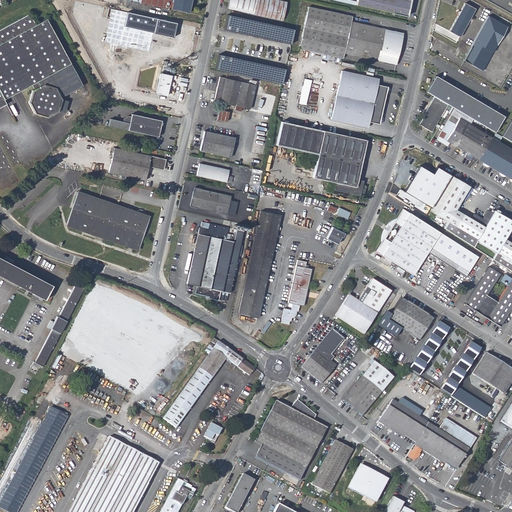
[(140,0),(140,2),(163,7),(162,10),(168,11),(169,8),(189,13),(191,0),(140,0)]
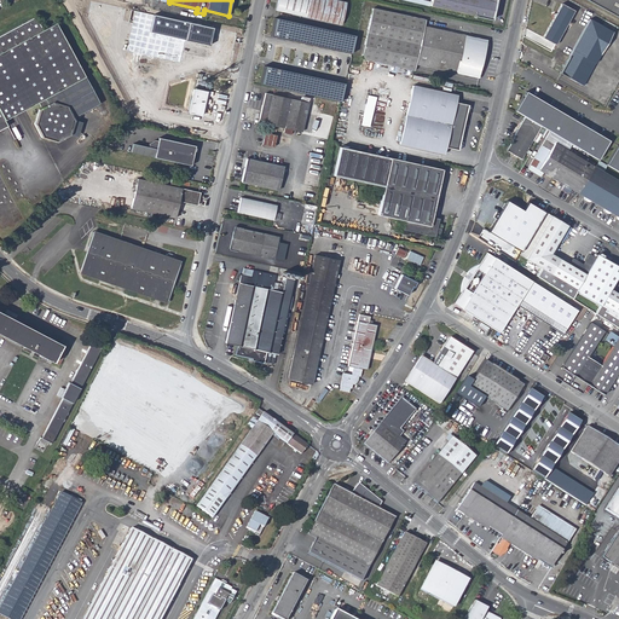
[(277,0),(276,10),(341,24),(346,3),(336,0),(277,0)]
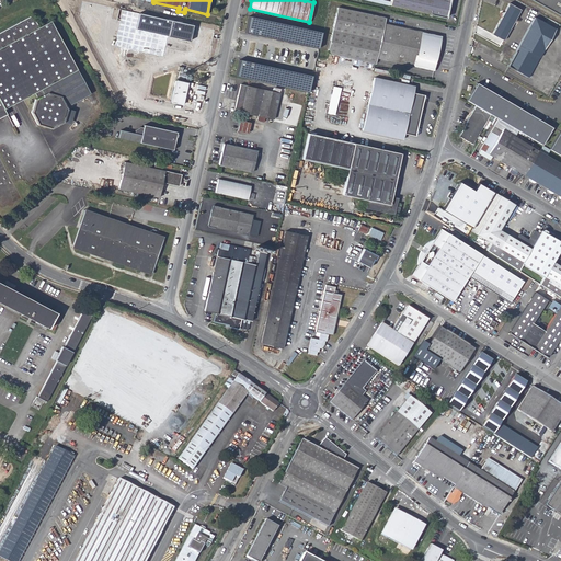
[(389,0),(389,4),(445,18),(449,0),(389,0)]
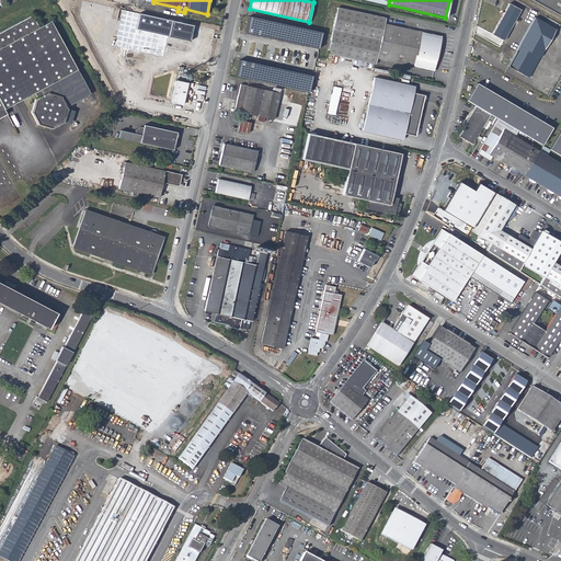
[(560,0),(530,0),(560,16),(560,0)]
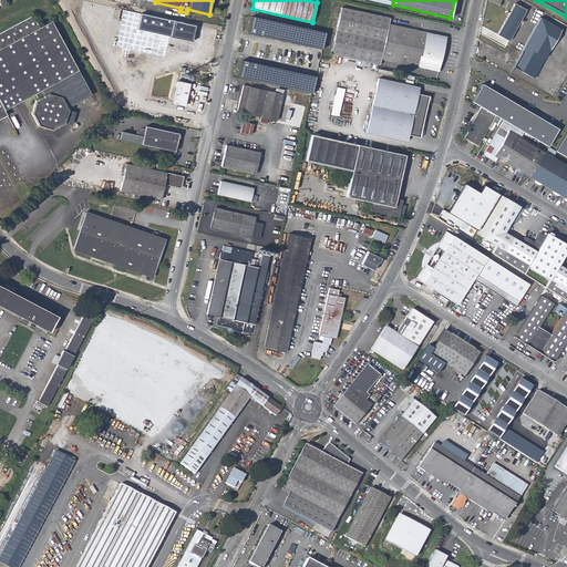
[(497,34),(509,41),(526,10),(514,3),(511,10),(505,11),(506,18),(497,34)]
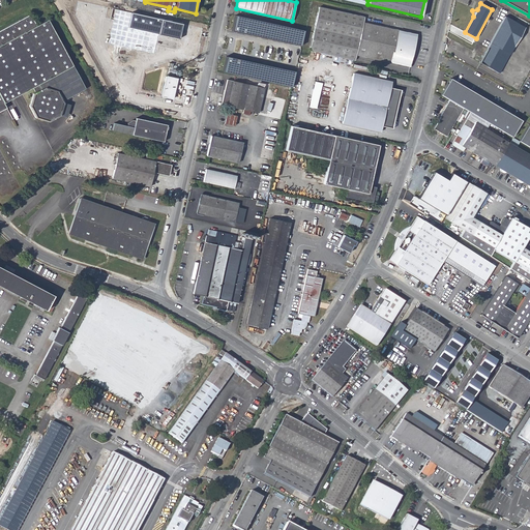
[(356,55),(410,66),(416,35),(363,23),(364,18),(319,7),(308,50),(355,60),(356,55)]
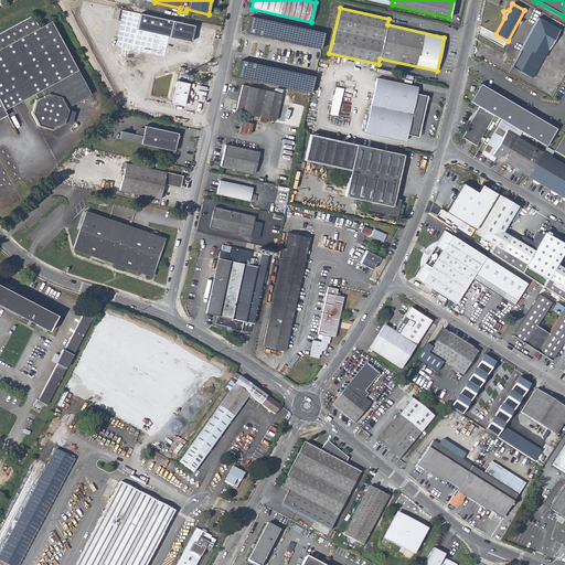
[(0,118),(2,117),(0,114),(0,110),(3,109),(34,93),(36,98),(33,100),(30,113),(38,126),(51,130),(63,124),(68,109),(67,107),(62,98),(48,93),(44,94),(41,89),(54,82),(76,70),(50,20),(38,27),(32,14),(0,32),(0,118)]
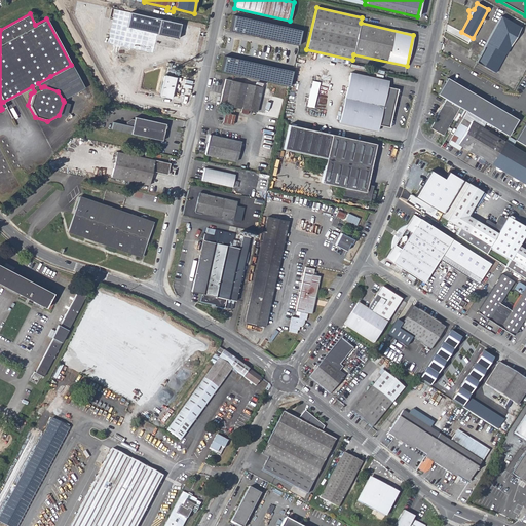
[(233,15),(229,31),(299,46),(302,31),(233,15)]
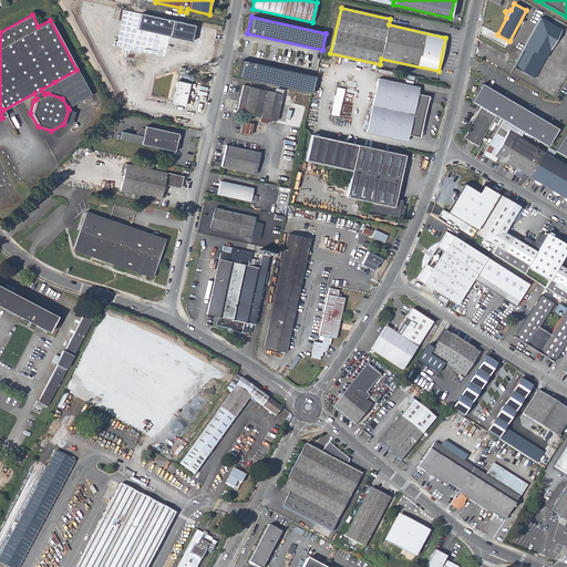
[(514,66),(534,79),(562,30),(540,18),(514,66)]
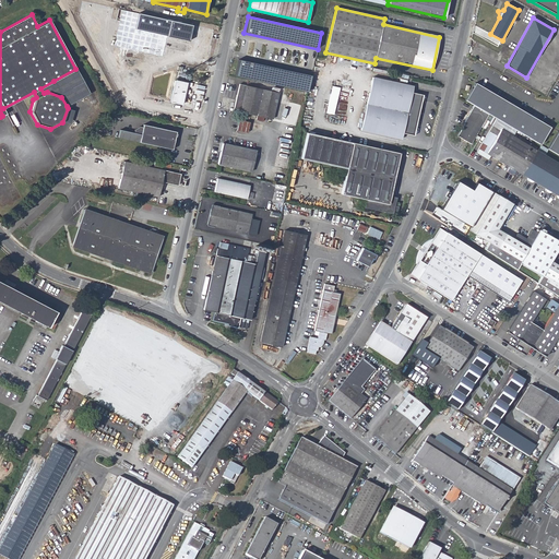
[(235,75),(309,92),(312,75),(238,59),(235,75)]
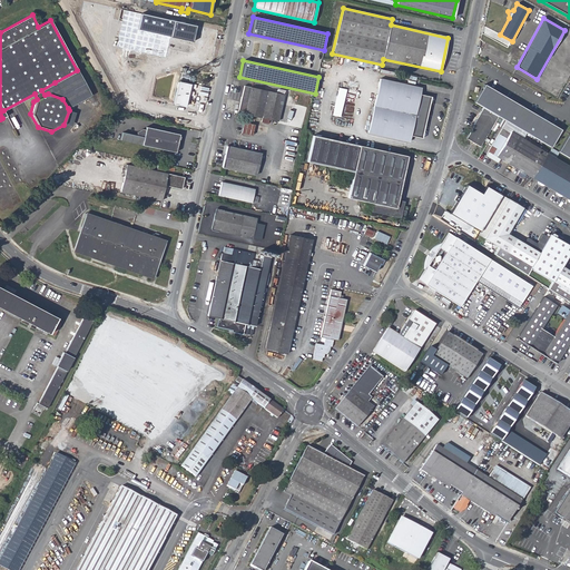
[(138,67),(138,68),(137,71),(133,94),(186,106),(190,85),(178,82),(179,77),(138,67)]
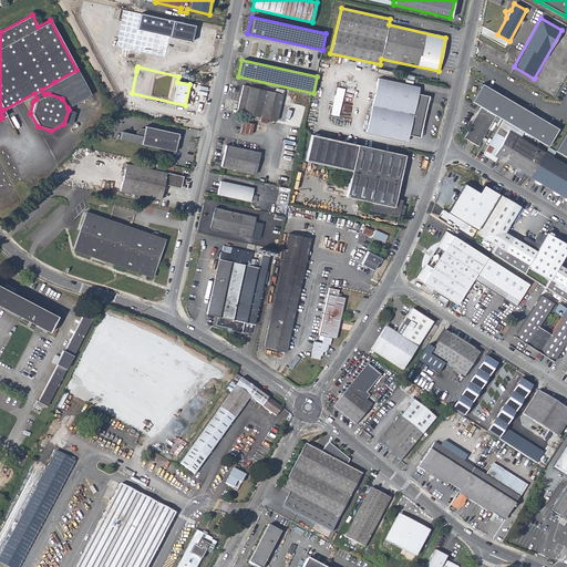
[(62,99),(68,107),(90,95),(76,70),(54,82),(62,99)]
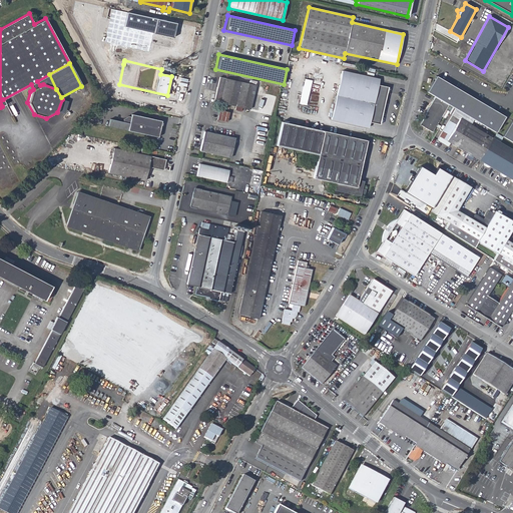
[(331,119),(368,127),(370,122),(379,124),(388,87),(378,85),(380,79),(343,71),(331,119)]
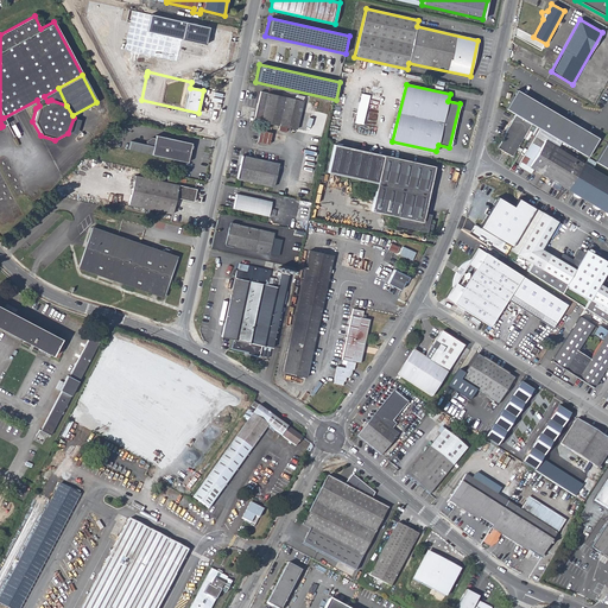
[(254,120),(279,126),(286,96),(261,90),(254,120)]
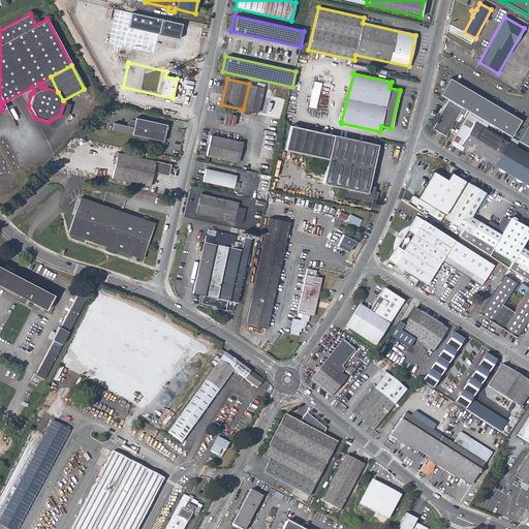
[(510,136),(518,121),(447,79),(438,95),(447,99),(462,107),(469,112),(476,117),(488,123),(510,136)]
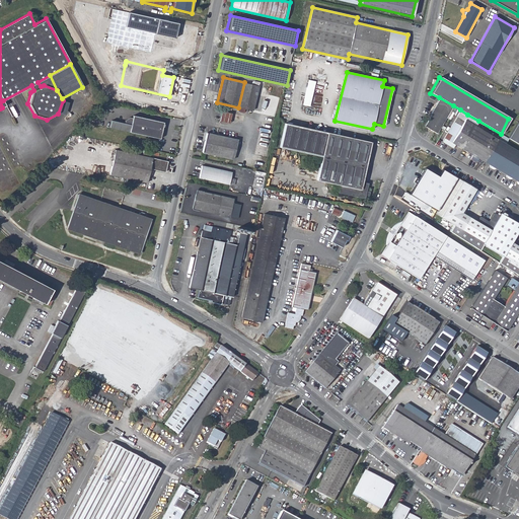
[(245,108),(252,110),(258,86),(244,82),(238,107),(245,108)]
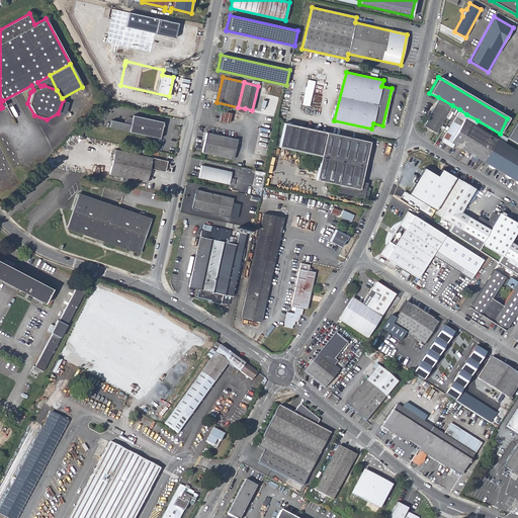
[(452,105),(438,97),(428,114),(430,115),(423,126),(435,134),(452,105)]
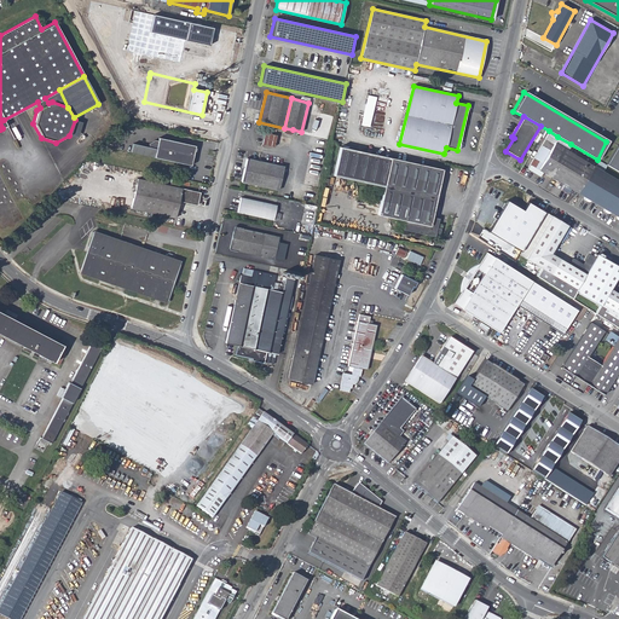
[(557,137),(549,131),(527,169),(539,177),(543,172),(539,169),(557,137)]
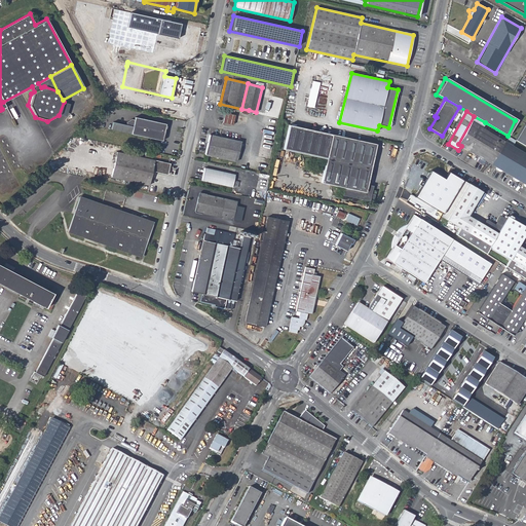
[(223,122),(232,124),(235,115),(225,113),(223,122)]
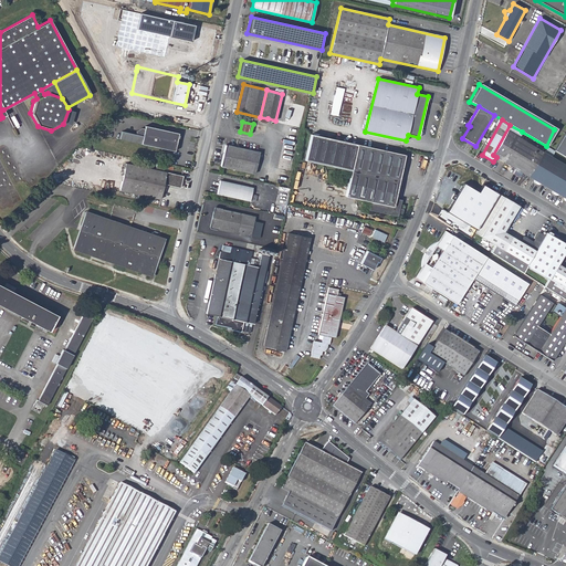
[(122,130),(119,138),(174,150),(178,133),(145,125),(145,127),(142,127),(136,129),(135,134),(122,130)]
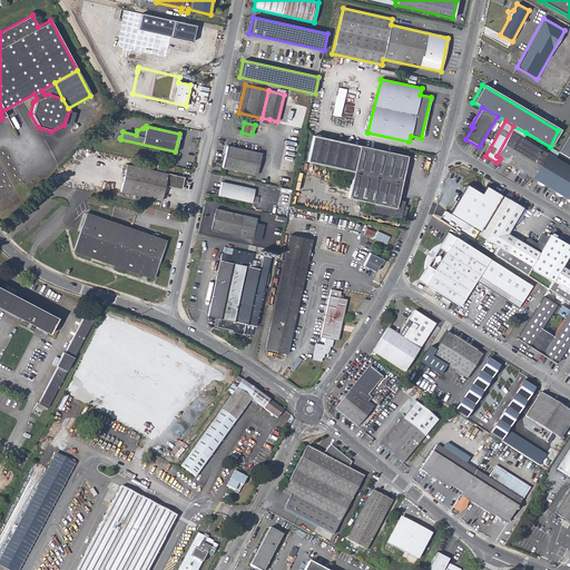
[(526,133),(513,126),(497,156),(500,158),(508,163),(522,138),(526,133)]
